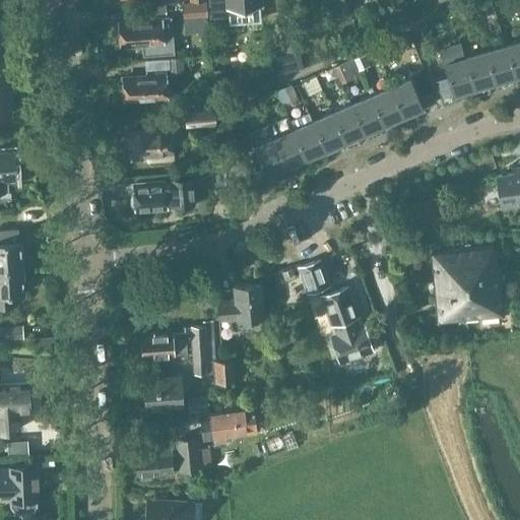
[(261,4),(260,0),(208,0),(209,17),(229,15),(229,24),(262,21),(261,4)]
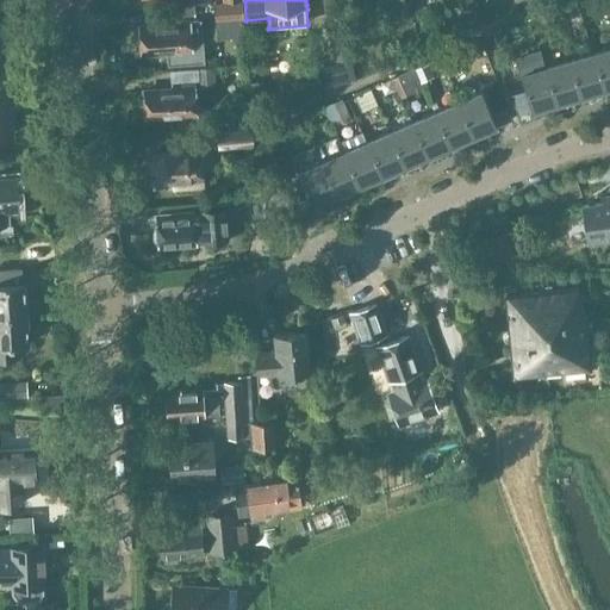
[(430,0),(415,8),(428,35),(446,26),(443,20),(446,19),(436,0),(430,0)]
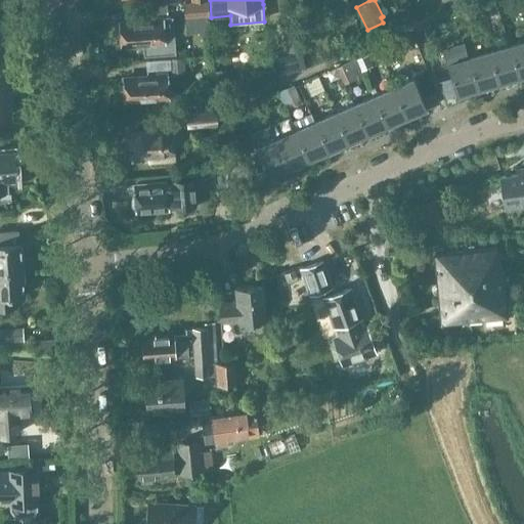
[(509,0),(495,0),(499,11),(512,8),(509,0)]
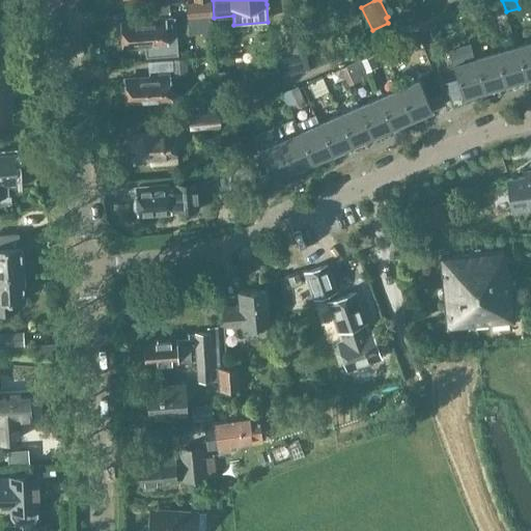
[(186,3),(187,19),(188,19),(210,18),(212,18),(211,1),(186,3)]
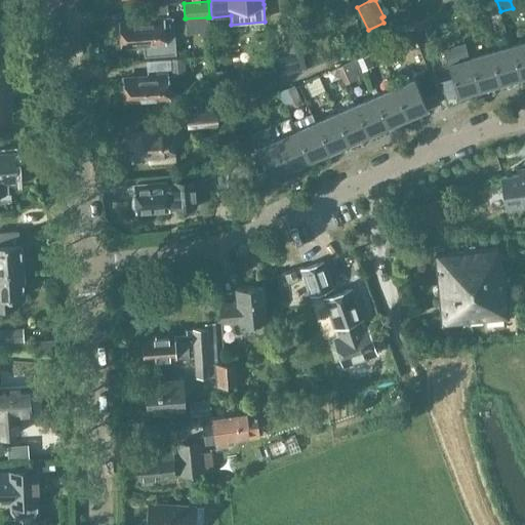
[(168,13),(168,3),(153,4),(154,15),(168,13)]
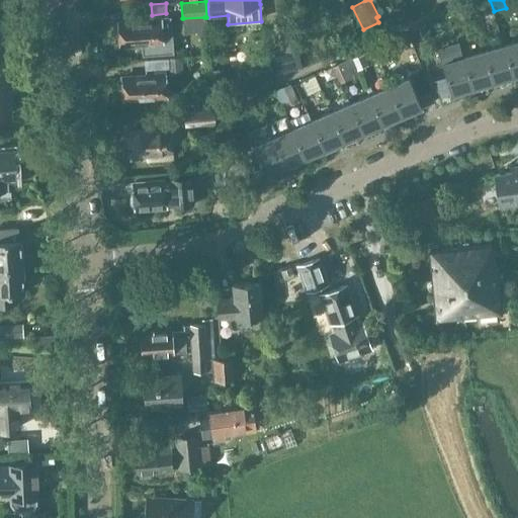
[(167,45),(164,20),(118,23),(119,45),(134,44),(135,56),(143,56),(157,54),(156,45),(167,45)]
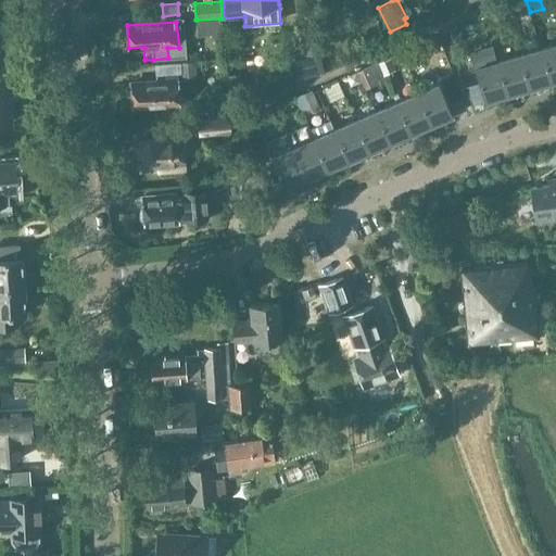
[(320,54),(311,24),(298,28),(306,58),(317,55),(320,54)]
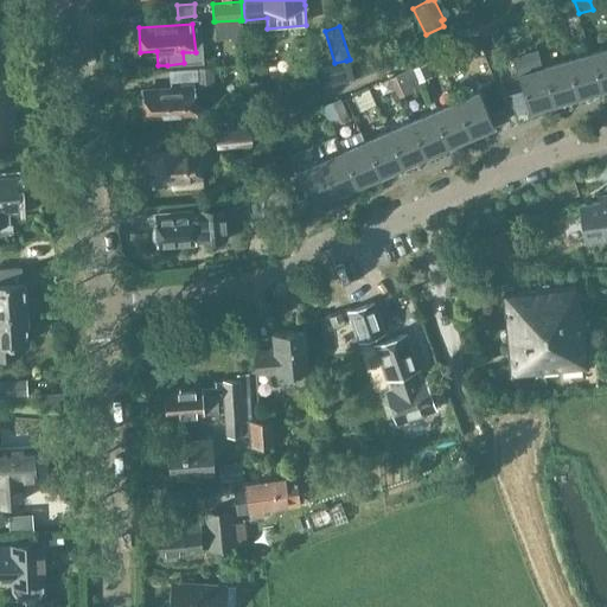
[(606,48),(590,53),(602,90),(604,95),(606,93),(606,48)]
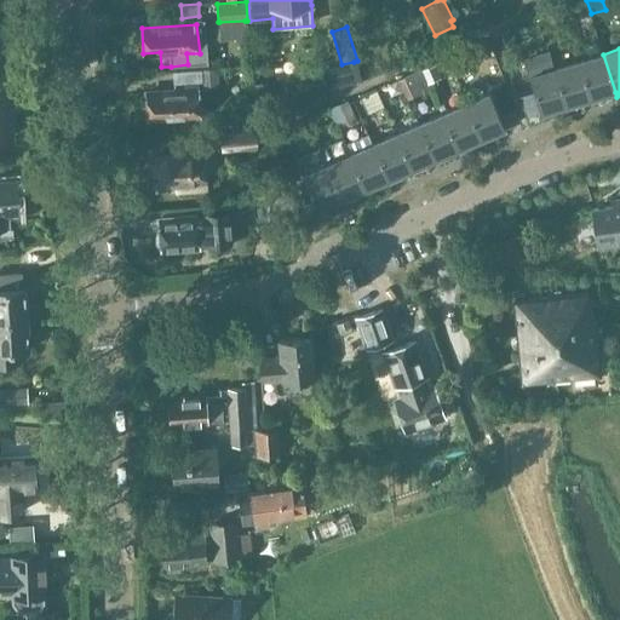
[(566,107),(555,68),(550,51),(526,58),(530,75),(534,91),(535,96),(539,108),(541,114),(541,113),(543,118),(555,114),(554,109),(566,107)]
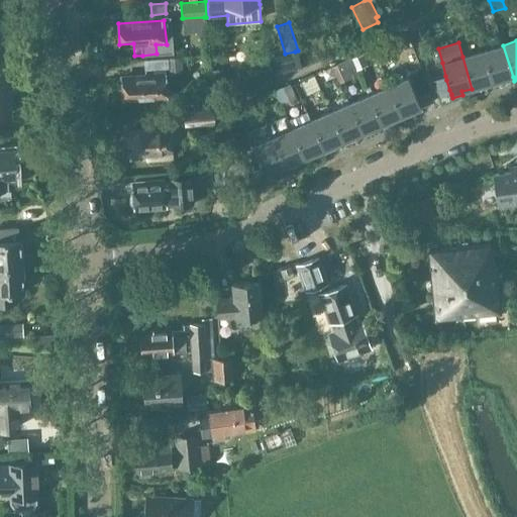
[(483,50),(492,83),(493,86),(503,84),(502,80),(513,77),(503,45),(483,50)]
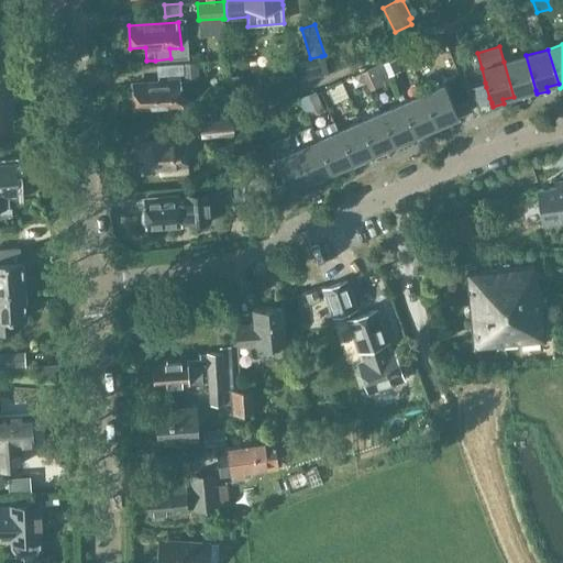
[(504,62),(514,97),(515,100),(526,97),(525,94),(536,90),(526,55),(504,62)]
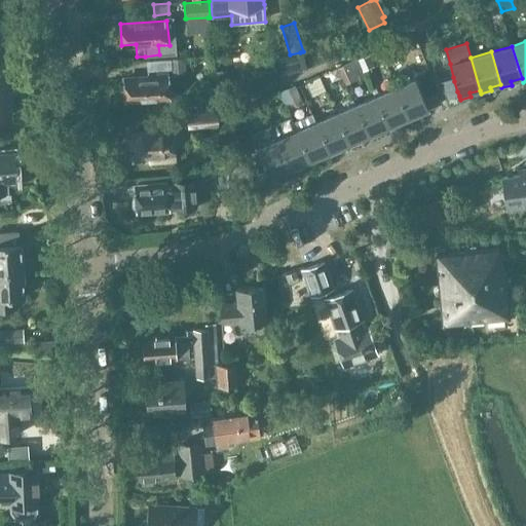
[(290,54),(272,61),(276,76),(304,68),(300,52),(290,54)]
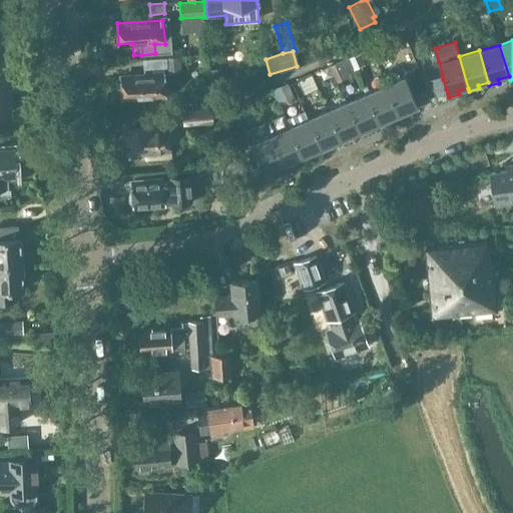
[(361,54),(352,58),(356,69),(365,65),(361,54)]
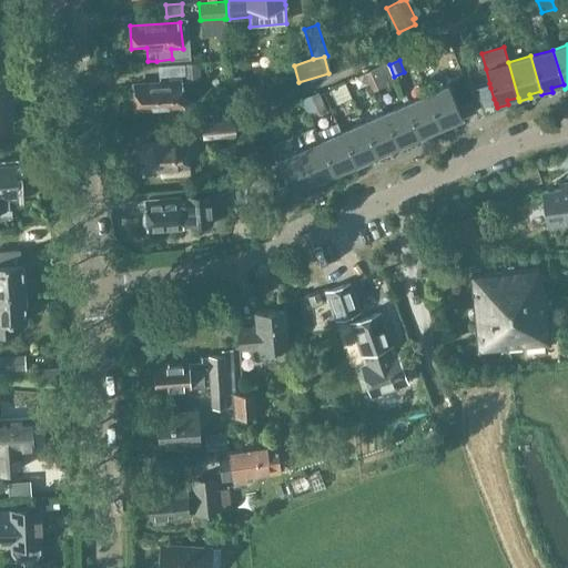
[(185,64),(186,75),(186,81),(201,80),(200,63),(185,64)]
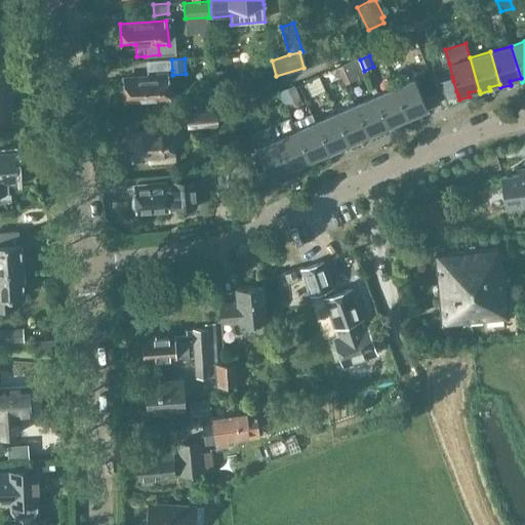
[(357,61),(342,67),(347,78),(362,71),(357,61)]
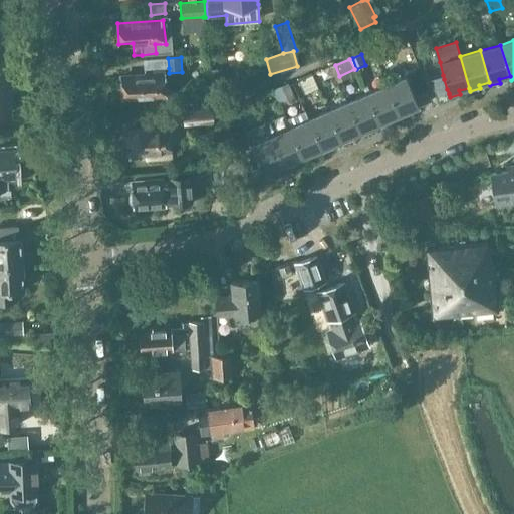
[(330,67),(320,71),(324,81),(334,76),(330,67)]
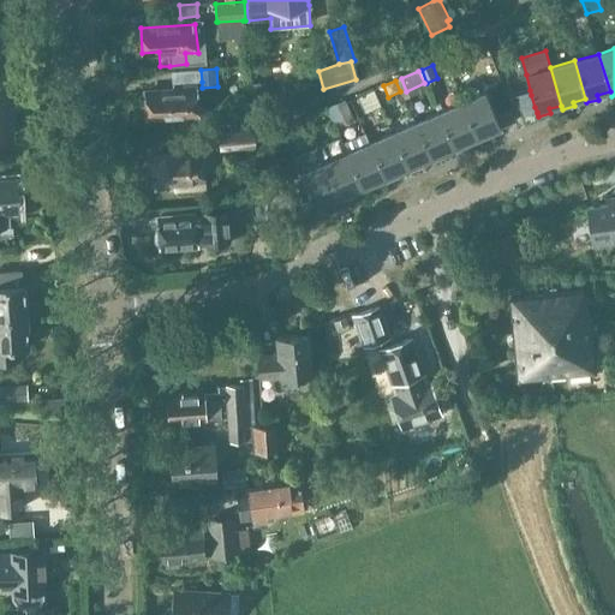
[(261,82),(250,83),(251,97),(266,96),(264,82),(261,82)]
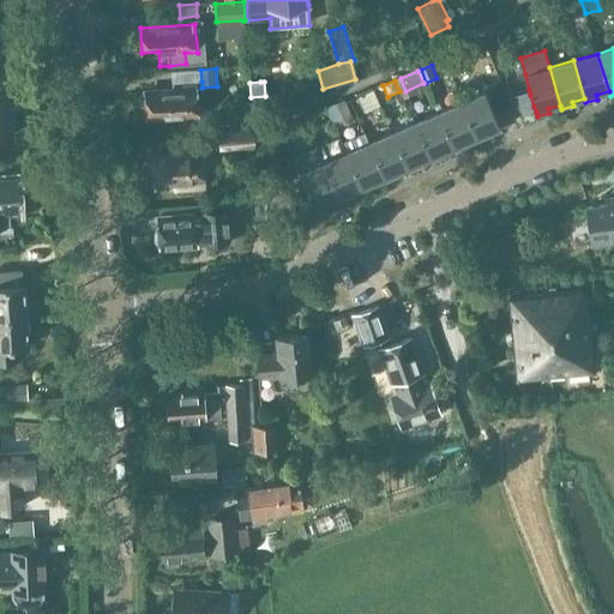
[(202,114),(198,89),(145,92),(146,118),(202,114)]
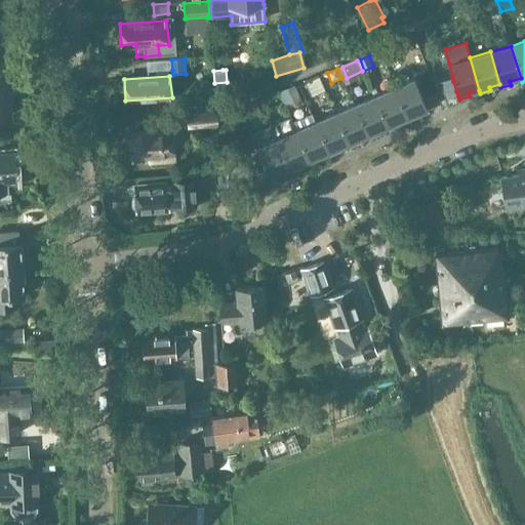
[(452,77),(439,81),(444,95),(446,99),(458,96),(456,91),(453,81),(452,77)]
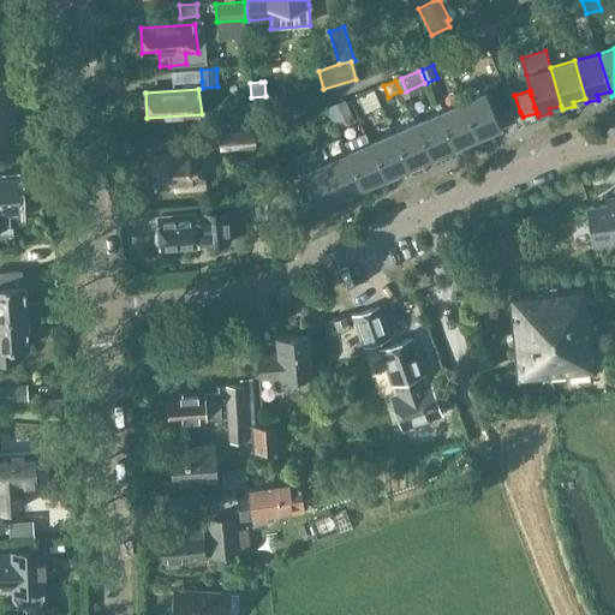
[(359,99),(365,113),(382,106),(375,91),(359,99)]
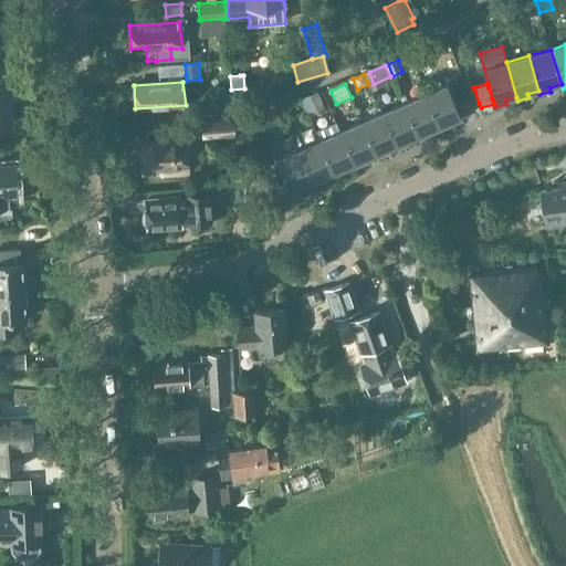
[(447,85),(425,94),(432,112),(440,127),(441,132),(451,127),(450,123),(461,118),(453,100),(447,85)]
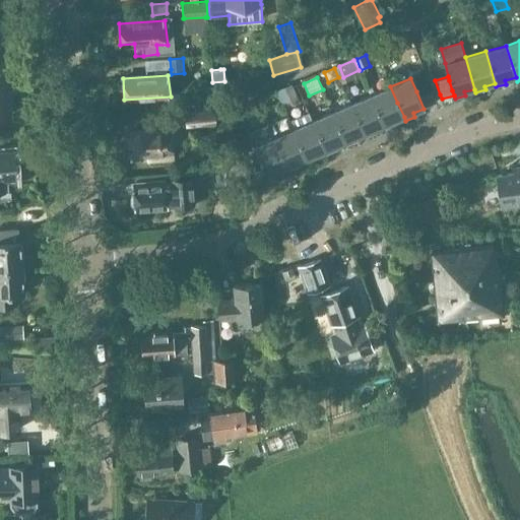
[(9,84),(0,84),(0,115),(11,115),(9,84)]
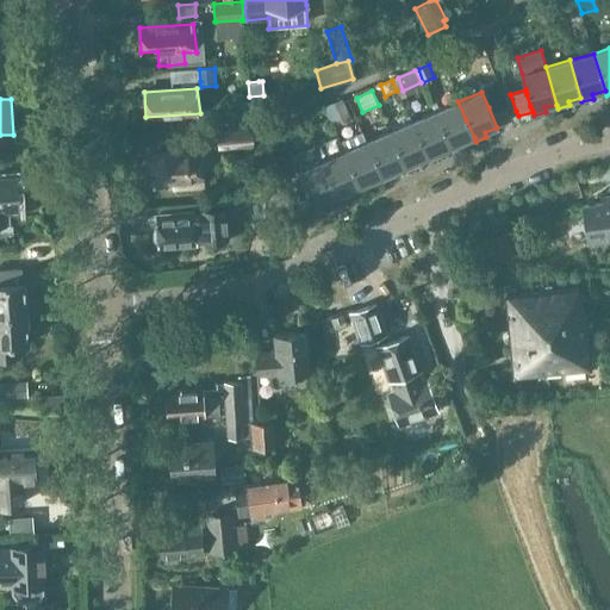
[(325,109),(334,126),(350,119),(343,101),(325,109)]
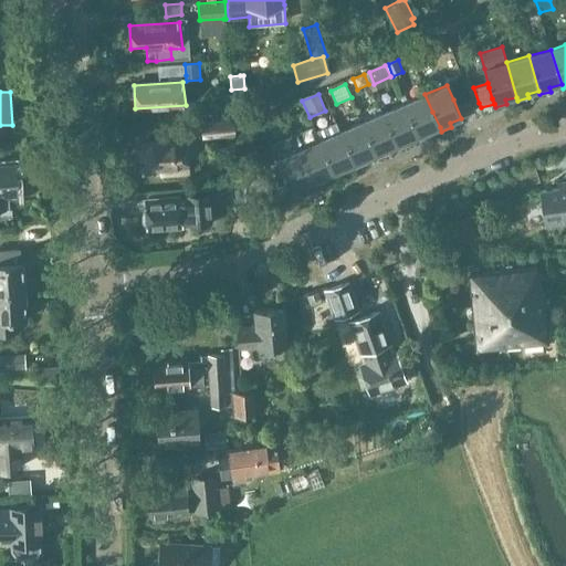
[(425,94),(404,103),(411,121),(418,137),(420,140),(430,136),(429,133),(440,127),(432,112),(425,94)]
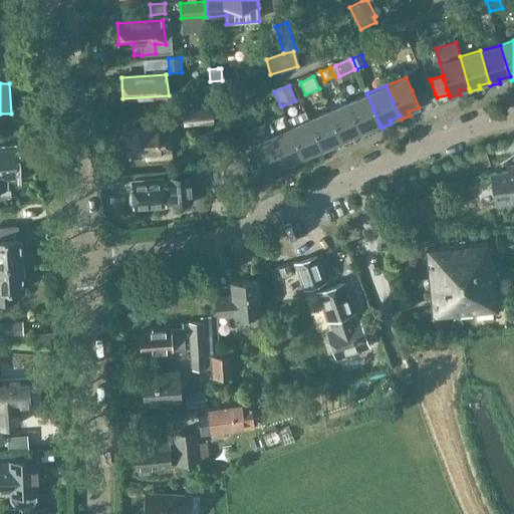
[(423,86),(412,90),(419,107),(430,102),(423,86)]
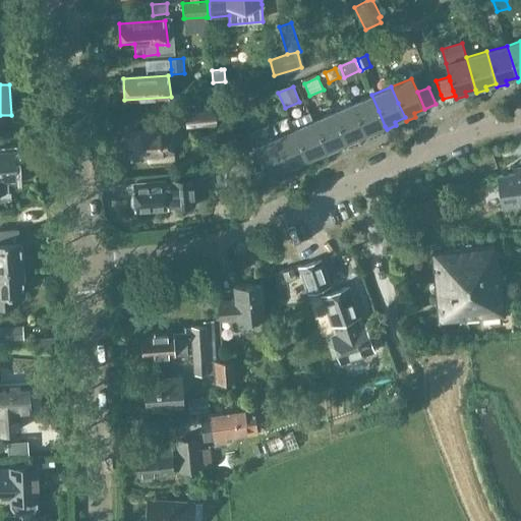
[(371,95),(352,104),(359,119),(365,134),(367,137),(377,133),(375,130),(385,126),(379,111),(371,95)]
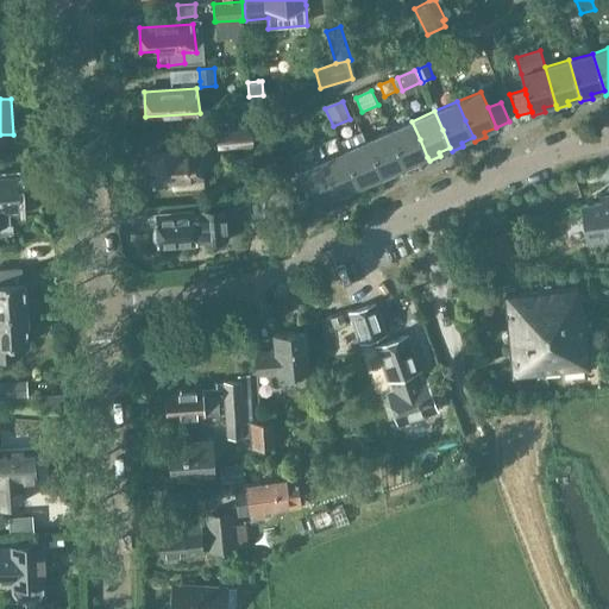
[(303,115),(301,117),(305,125),(315,121),(312,112),(311,112),(303,115)]
